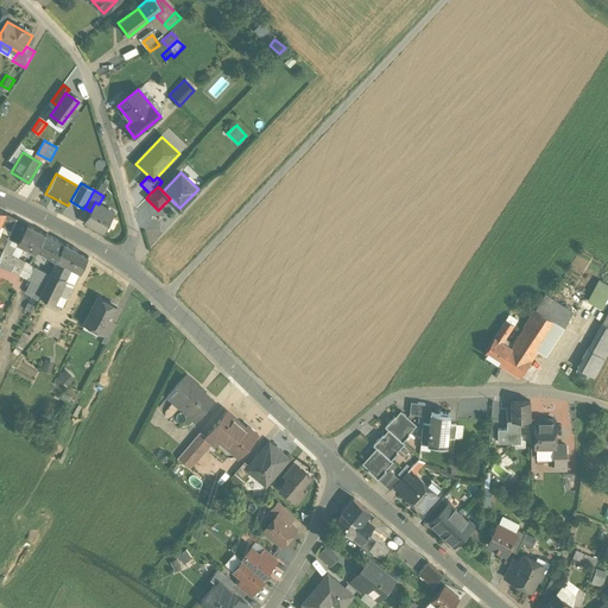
[(99,204),(95,202),(90,211),(84,222),(103,233),(114,213),(99,204)]
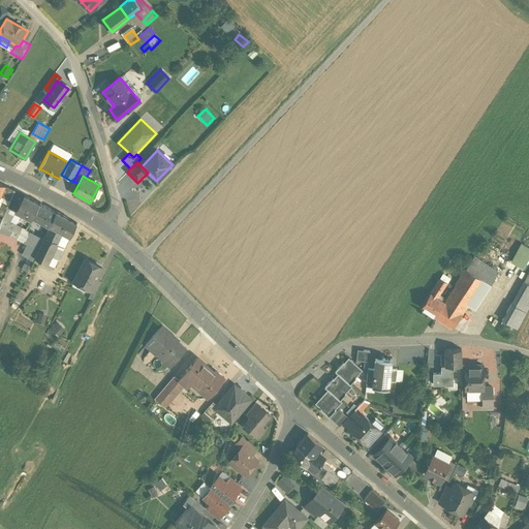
[(7,188),(3,198),(9,201),(14,191),(7,188)]
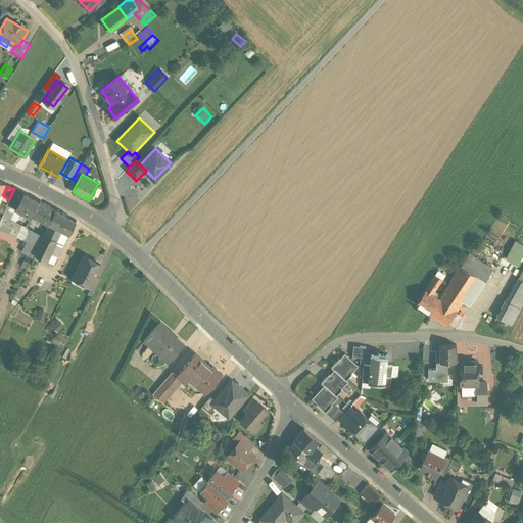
[(40,201),(24,194),(20,200),(17,198),(15,203),(17,204),(14,210),(31,219),(33,215),(40,201)]
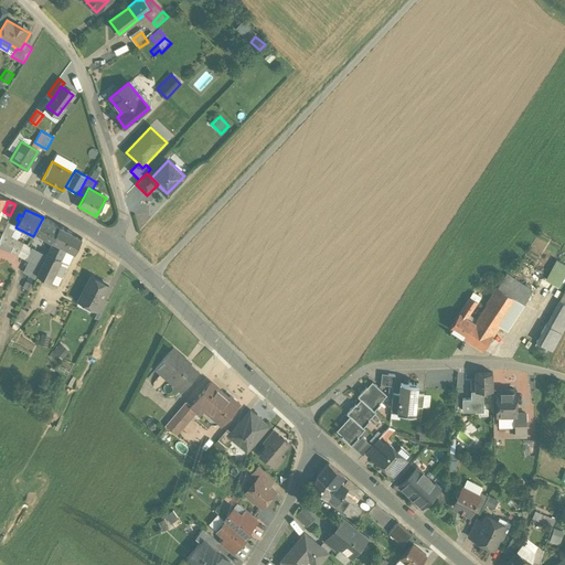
[(59,228),(43,217),(35,232),(49,241),(52,243),(53,242),(59,228)]
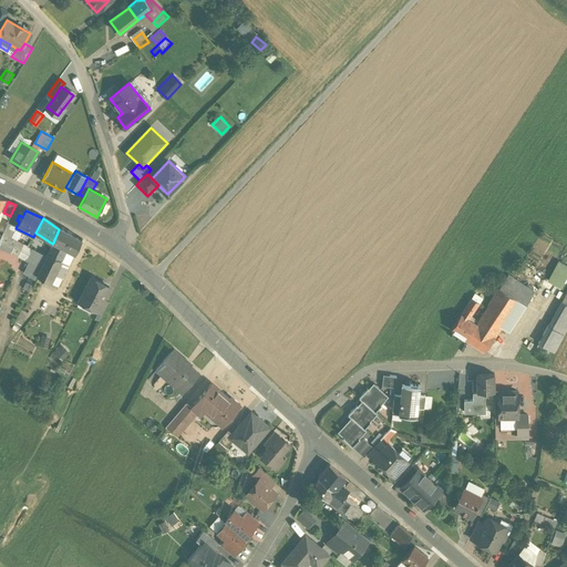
[(82,239),(60,227),(59,229),(53,243),(55,244),(68,248),(75,251),(82,239)]
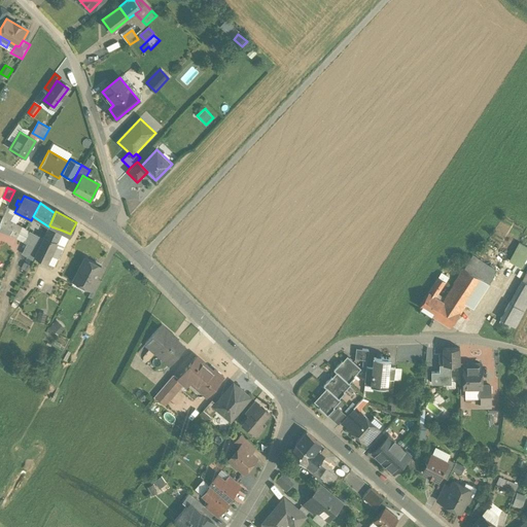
[(0,226),(0,232),(11,236),(15,225),(16,223),(3,218),(0,226)]
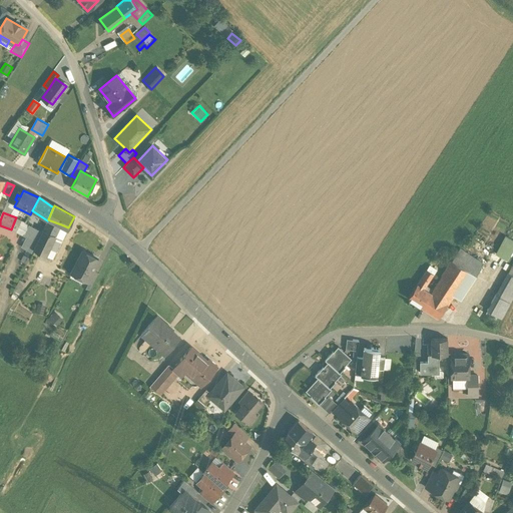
[(38,221),(35,229),(41,232),(47,220),(44,218),(42,222),(38,221)]
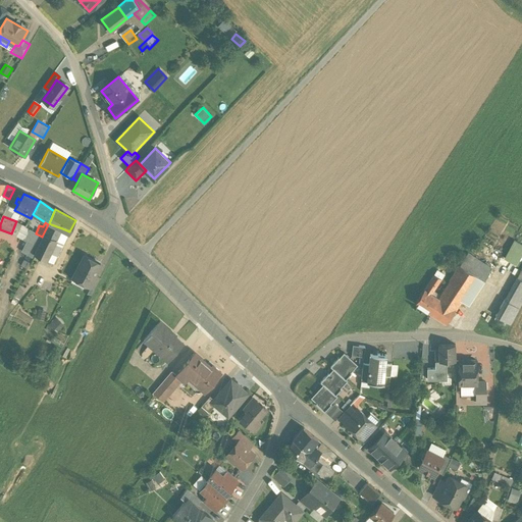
[(29,229),(15,223),(11,233),(23,242),(29,229)]
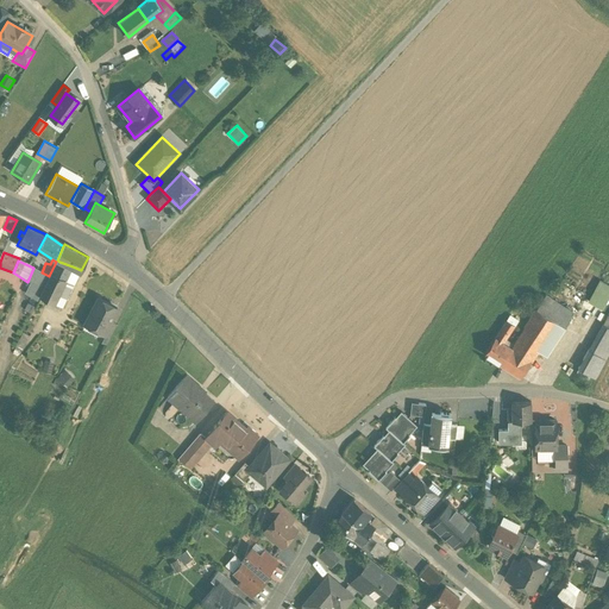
[(73,267),(60,262),(52,275),(66,281),(73,267)]
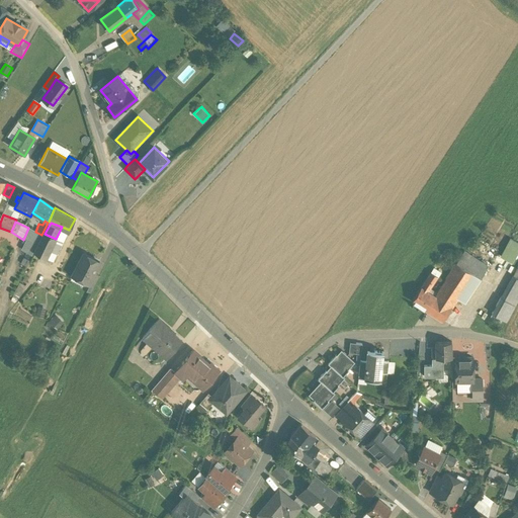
[(35,232),(28,228),(23,240),(30,243),(36,247),(41,235),(35,232)]
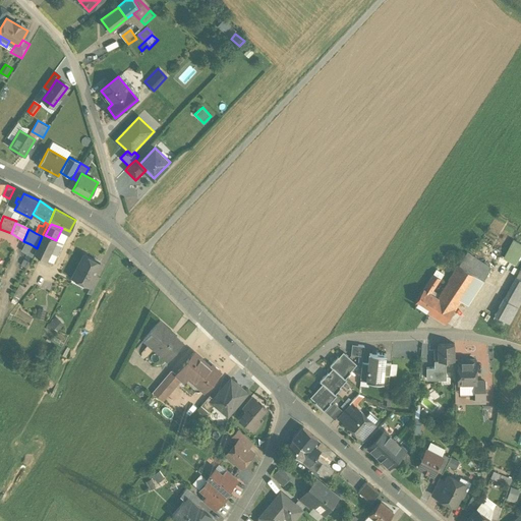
[(45,235),(38,251),(47,255),(49,256),(56,240),(45,235)]
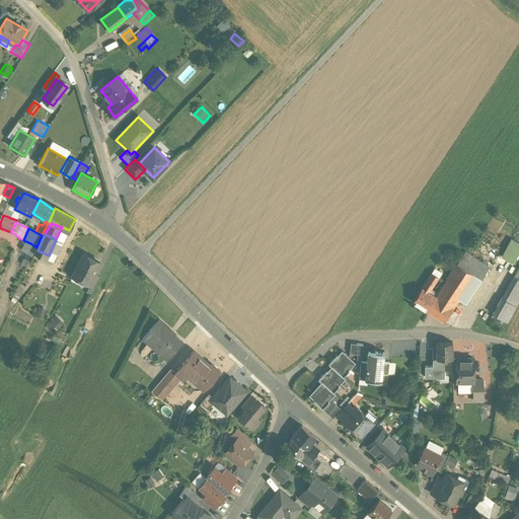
[(514,264),(518,252),(518,241),(510,237),(501,256),(514,264)]
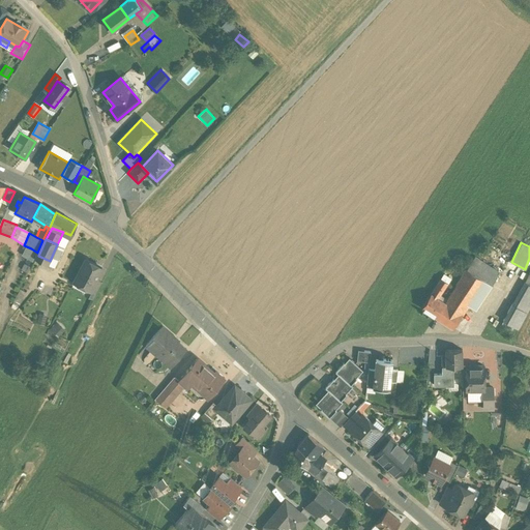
[(68,272),(77,277),(85,260),(89,254),(74,246),(64,265),(70,269),(68,272)]
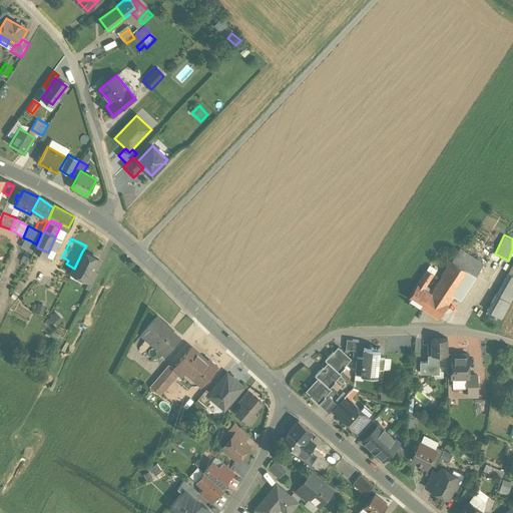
[(36,244),(30,240),(27,244),(34,248),(36,244)]
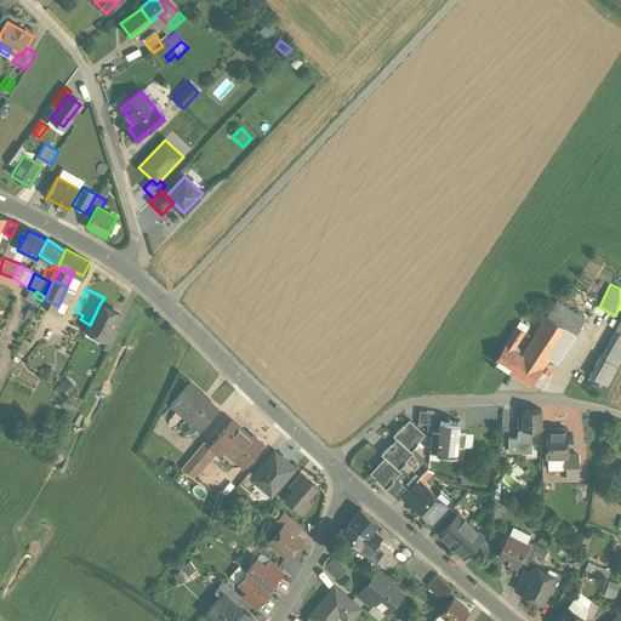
[(56,305),(45,300),(41,306),(51,311),(56,305)]
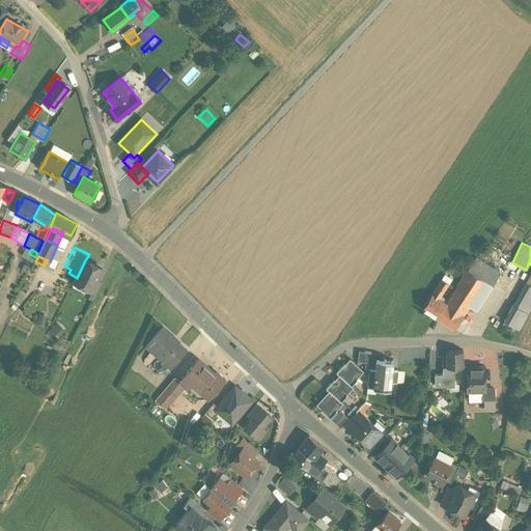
[(500,274),(475,257),(468,270),(484,281),(493,286),(500,274)]
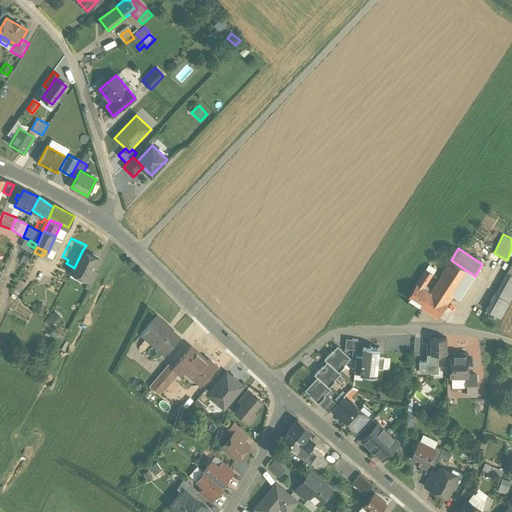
[(98,259),(82,251),(74,268),(71,273),(83,280),(87,282),(93,270),(98,259)]
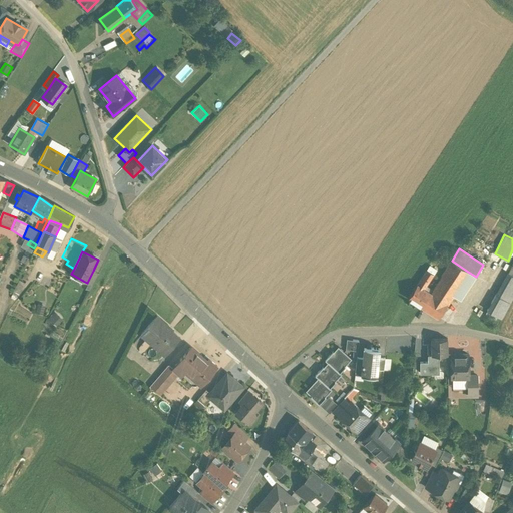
[(452,261),(430,293),(433,295),(424,309),(438,318),(453,295),(468,272),(452,261)]
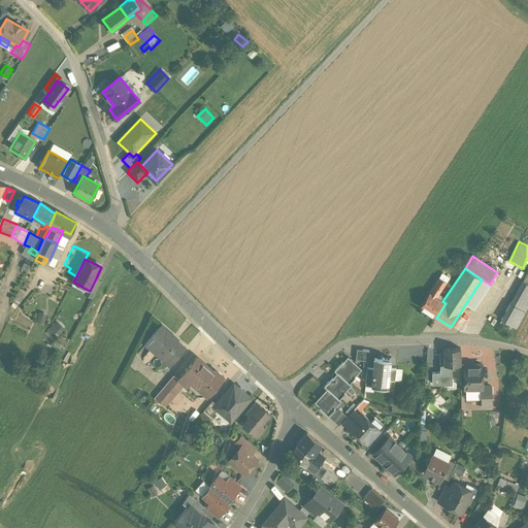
[(439,277),(429,293),(436,297),(446,282),(439,277)]
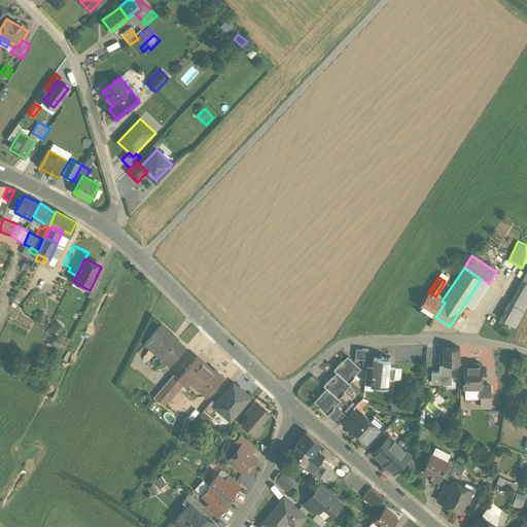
[(96,278),(90,290),(85,288),(83,293),(93,297),(101,281),(96,278)]
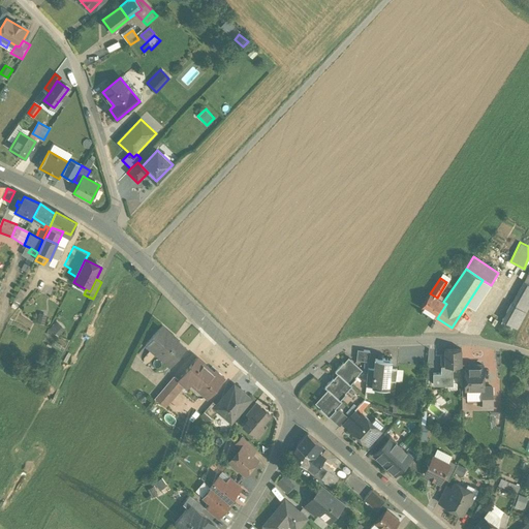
[(483,280),(467,304),(475,309),(491,285),(483,280)]
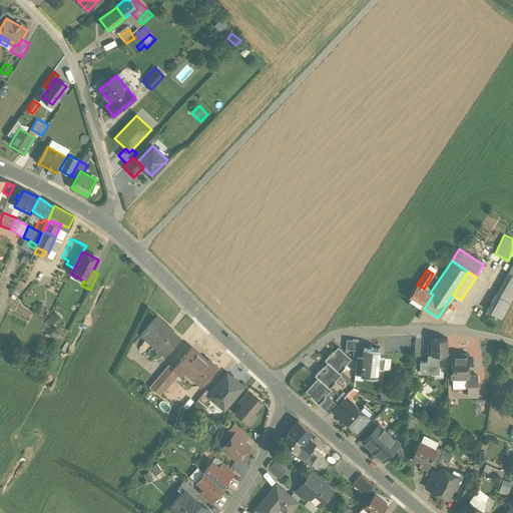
[(512,276),(508,273),(496,295),(510,302),(512,296),(512,276)]
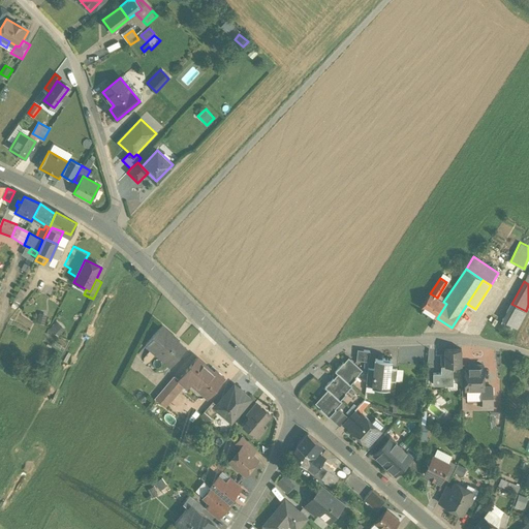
[(430,293),(421,307),(437,318),(446,304),(443,302),(437,298),(430,293)]
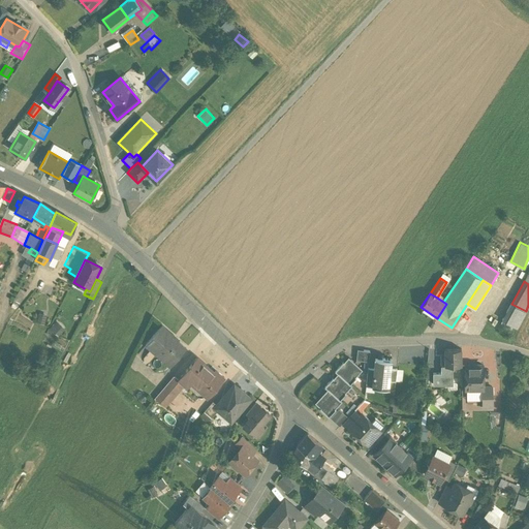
[(526,311),(511,304),(502,320),(512,325),(517,328),(526,311)]
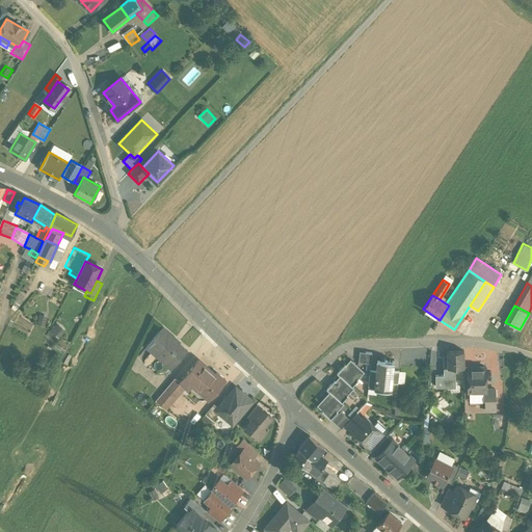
[(515,327),(505,322),(502,327),(512,334),(515,327)]
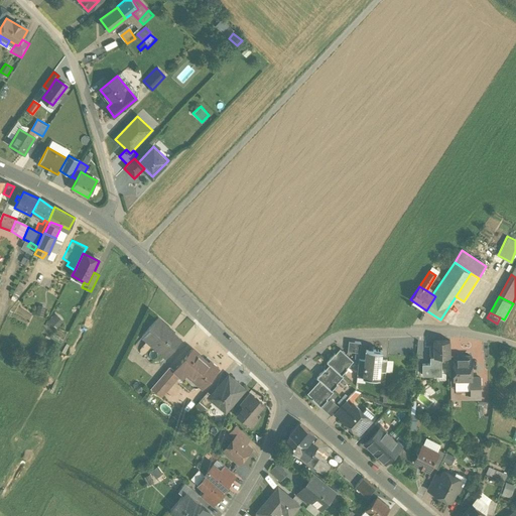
[(55,313),(49,320),(57,329),(63,321),(55,313)]
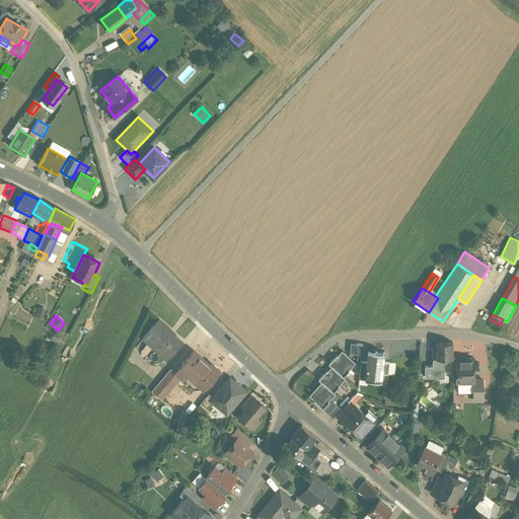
[(171,330),(158,319),(142,339),(167,360),(182,343),(170,331),(171,330)]
